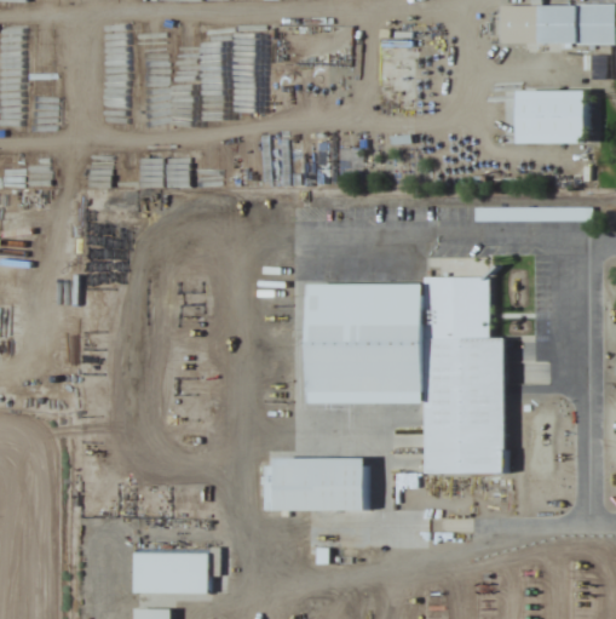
[(612,44),(612,5),(499,5),(499,44),(612,44)]
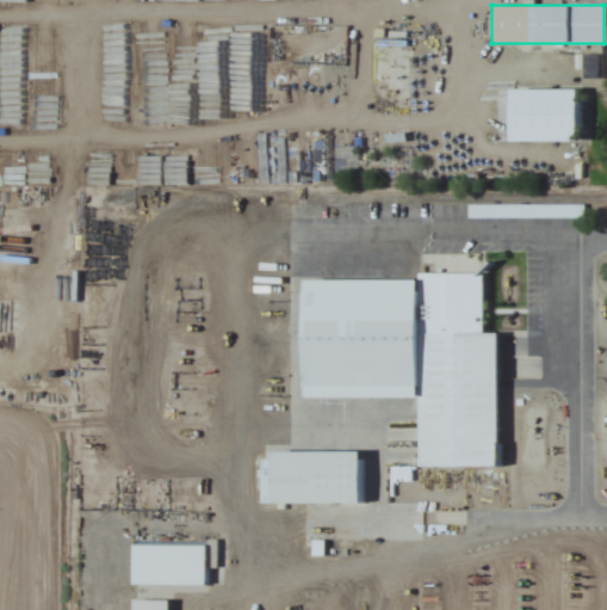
[(398,108),(402,59),(375,56),(372,91),(382,92),(381,105),(398,108)]
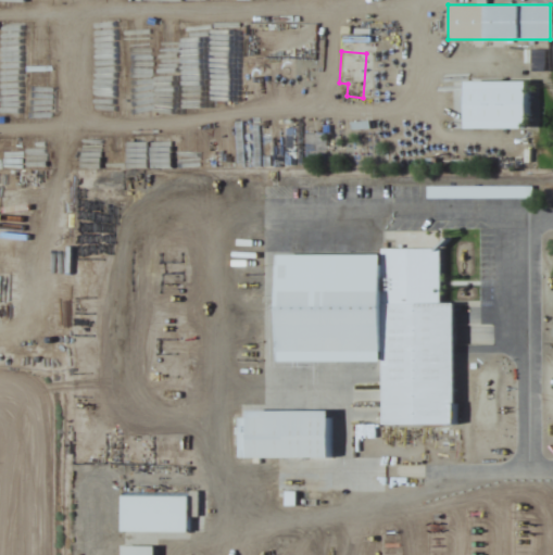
[(452,426),(452,303),(438,303),(438,248),(379,249),(379,254),(275,255),(276,363),(379,362),(379,426),(452,426)]
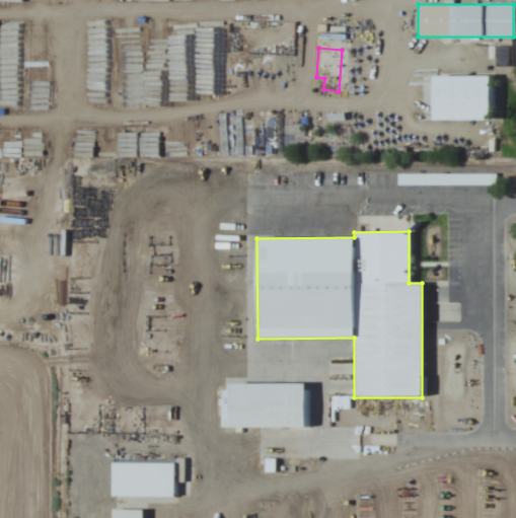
[(305,429),(306,384),(220,384),(220,428),(305,429)]
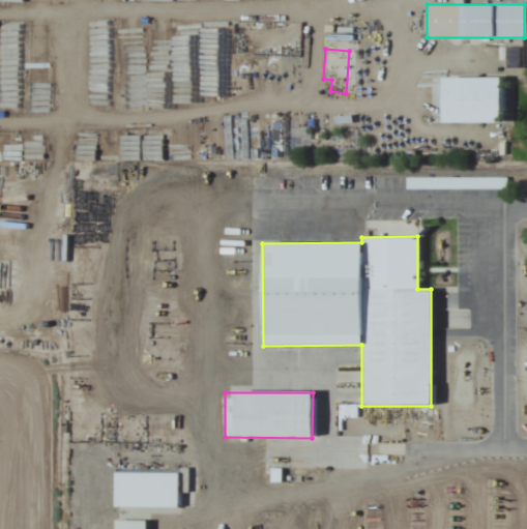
[(113,508),(177,508),(177,470),(113,470),(113,508)]
